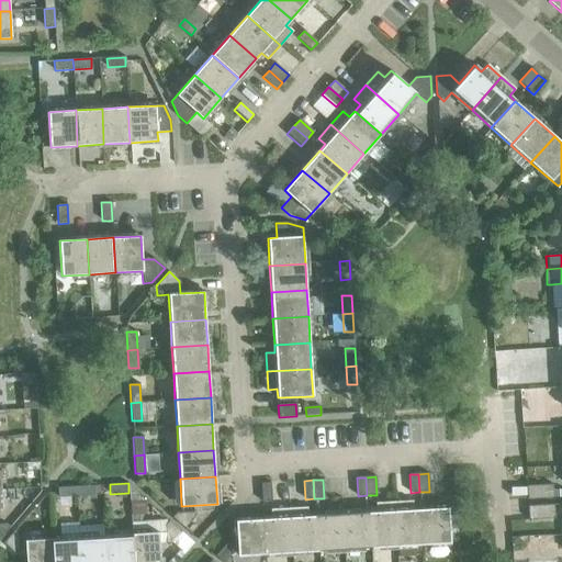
[(271,502),(270,483),(261,483),(262,502),(271,502)]
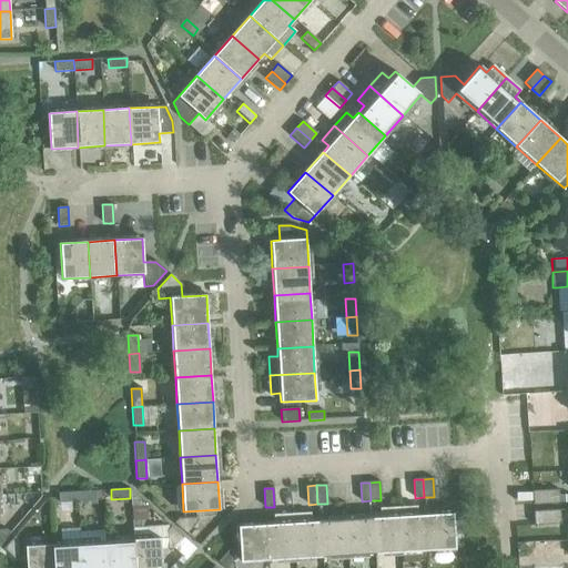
[(531,492),(533,505),(559,503),(558,489),(531,492)]
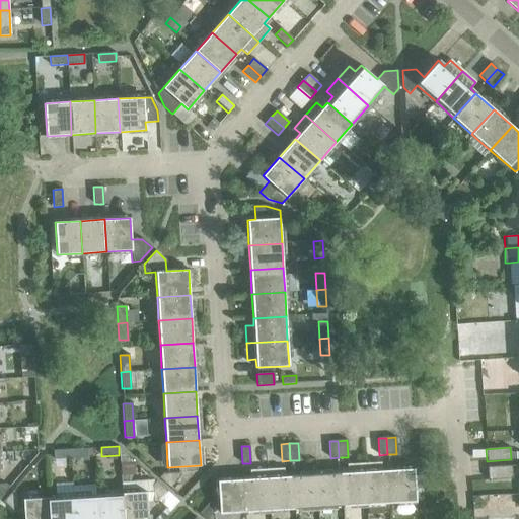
[(86,448),(70,449),(70,458),(87,457),(86,448)]
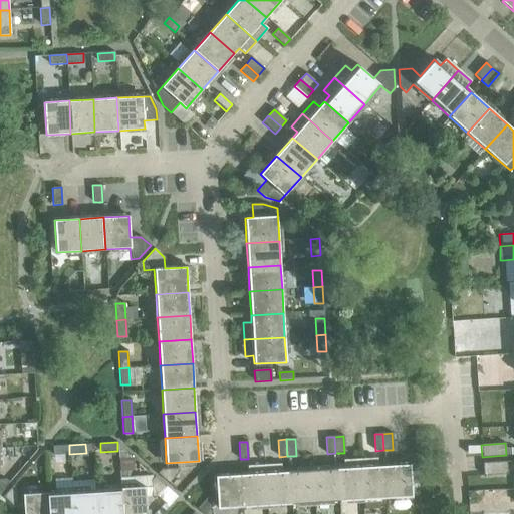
[(69,454),(69,445),(52,446),(53,455),(69,454)]
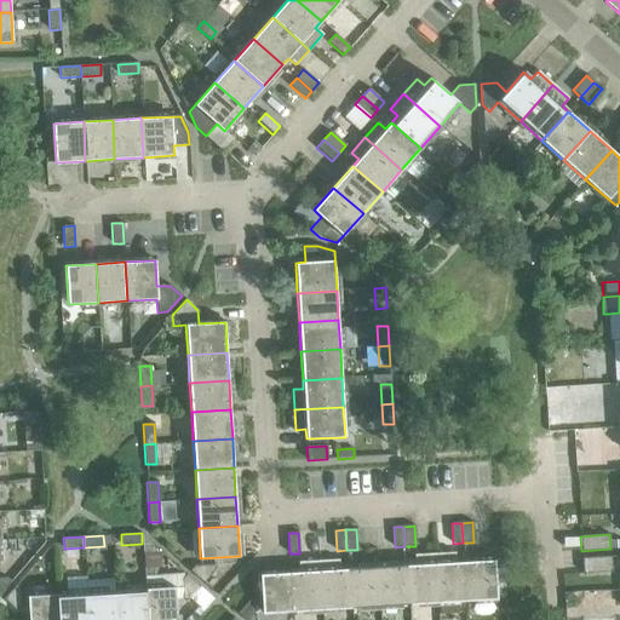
[(455,552),(435,554),(437,603),(466,601),(464,562),(455,562),(455,552)]
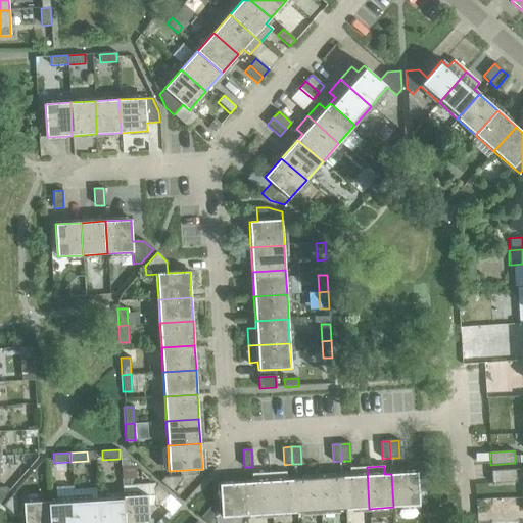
[(350,476),(342,477),(344,510),(369,509),(367,467),(349,468),(350,476)]
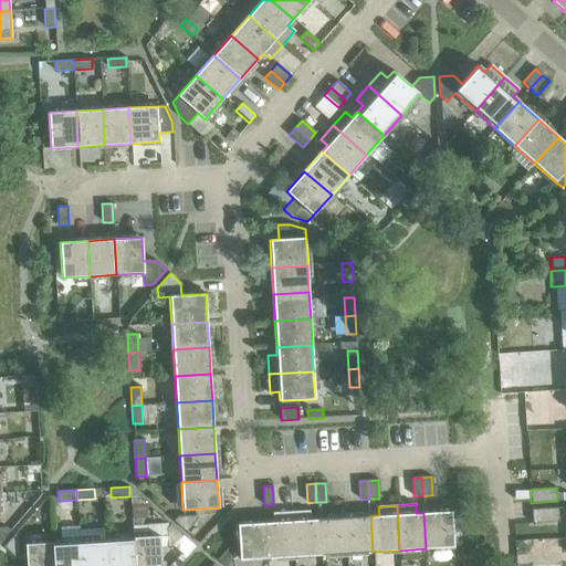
[(558,522),(558,512),(557,509),(531,510),(532,523),(558,522)]
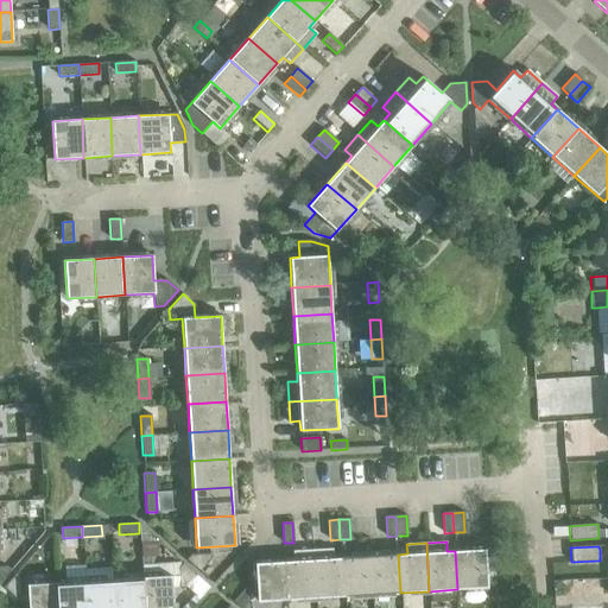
[(333,549),(312,550),(315,597),(343,596),(341,558),(333,558),(333,549)]
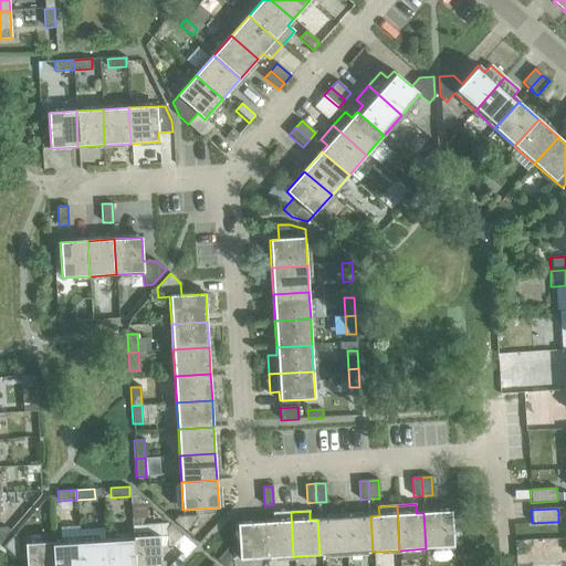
[(451,511),(423,513),(426,548),(453,547),(451,511)]
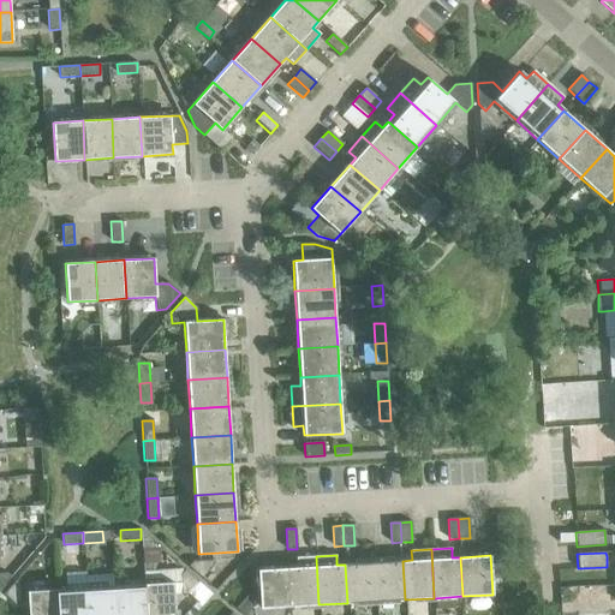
[(297,567),(287,568),(290,607),(318,604),(316,556),(296,557),(297,567)]
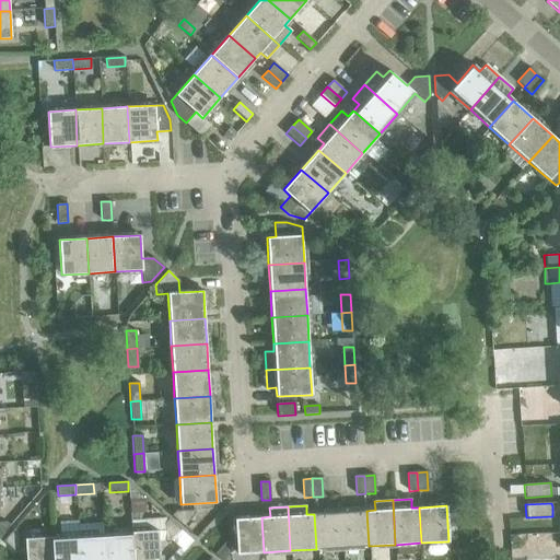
[(172,515),(184,526),(194,515),(193,511),(175,512),(172,515)]
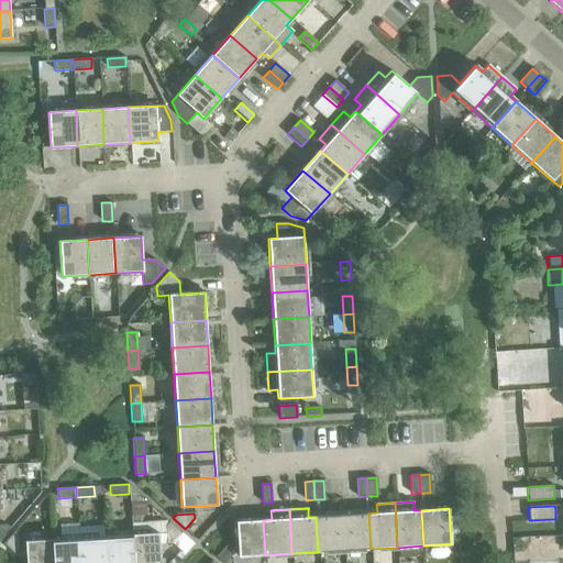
[(368,514),(342,515),(344,550),(371,549),(368,514)]
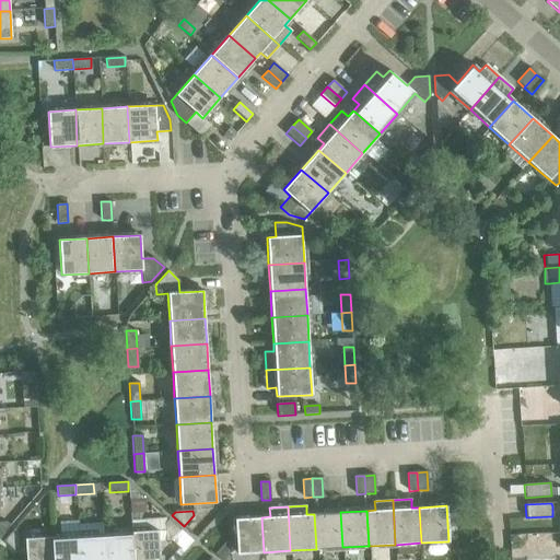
[(340,512),(314,514),(316,549),(342,547),(340,512)]
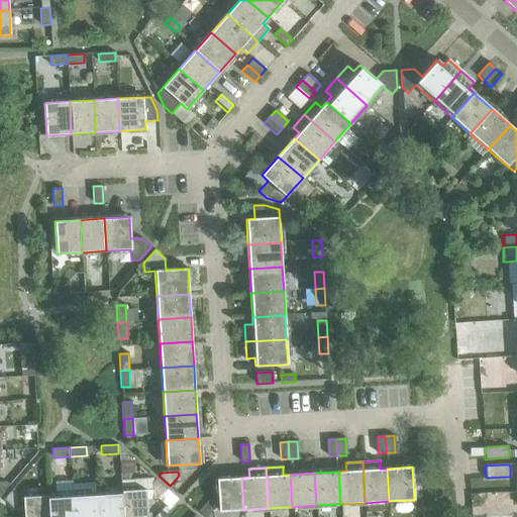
[(243,510),(241,478),(216,479),(218,511),(243,510)]
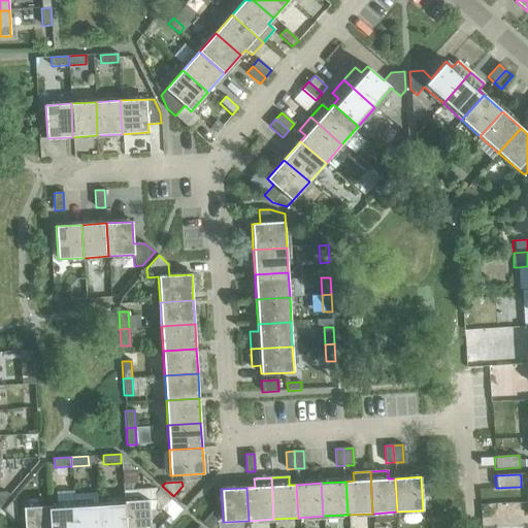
[(161,510),(170,500),(158,490),(155,493),(156,510),(161,510)]
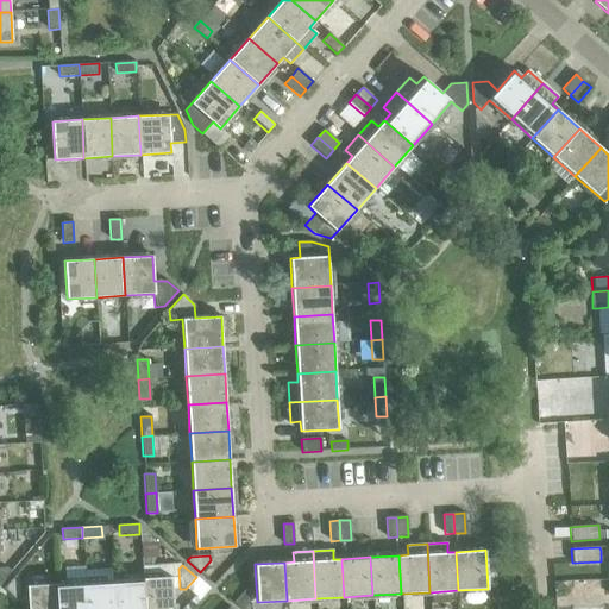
[(0,583),(11,571),(6,567),(0,567),(0,583)]
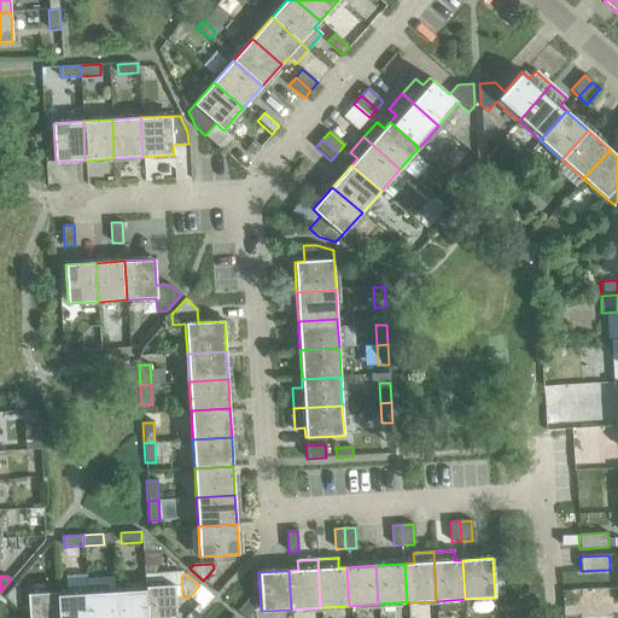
[(21,607),(19,588),(16,583),(4,598),(16,608),(21,607)]
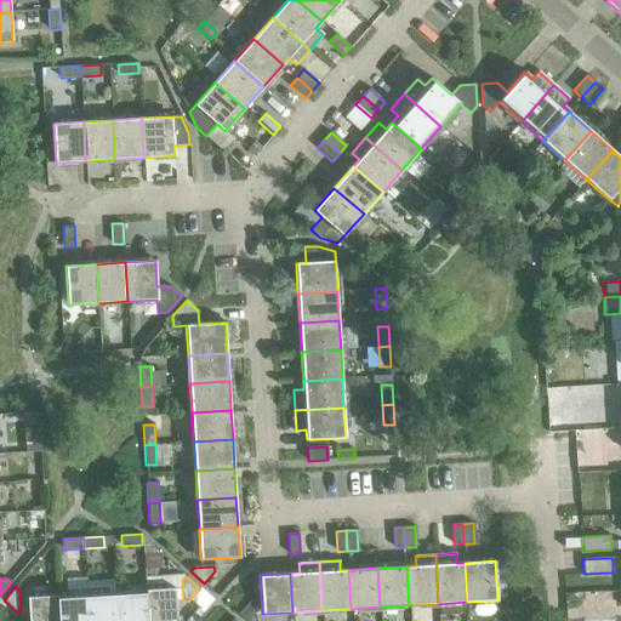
[(177,620),(175,588),(144,590),(146,620),(177,620)]
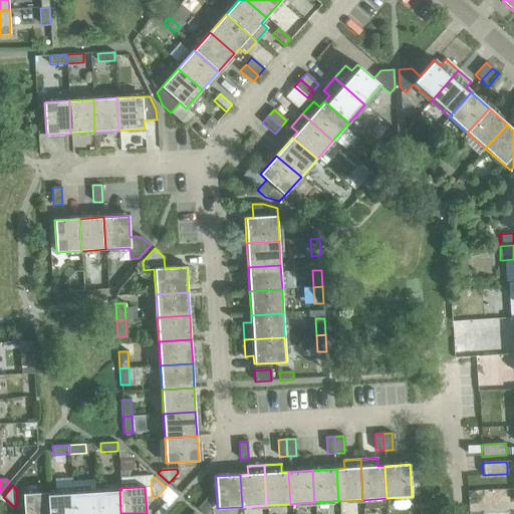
[(120,513),(119,488),(95,490),(96,513),(120,513)]
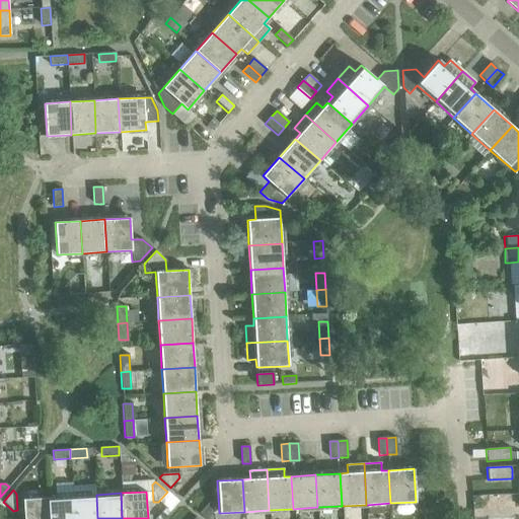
[(97,518),(96,495),(72,496),(73,518),(97,518)]
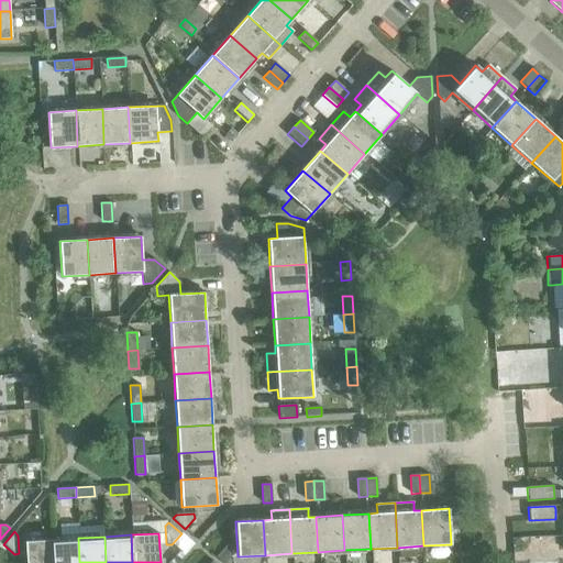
[(79,562),(78,538),(52,540),(53,562),(79,562)]
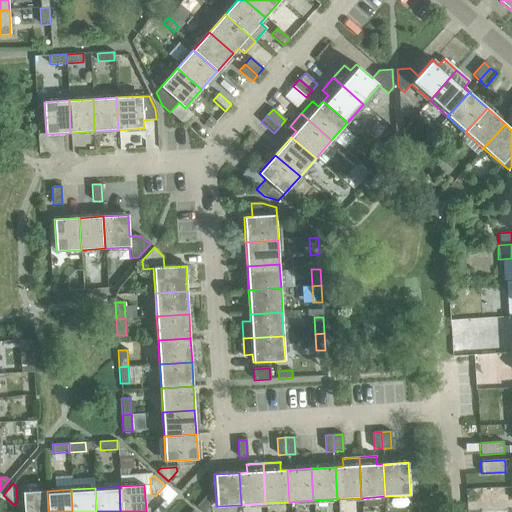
[(48,511),(47,491),(22,492),(23,511),(48,511)]
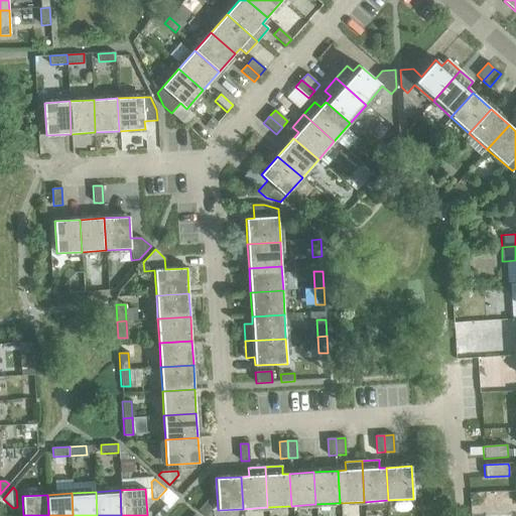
[(198,510),(204,515),(212,515),(212,500),(207,500),(198,510)]
